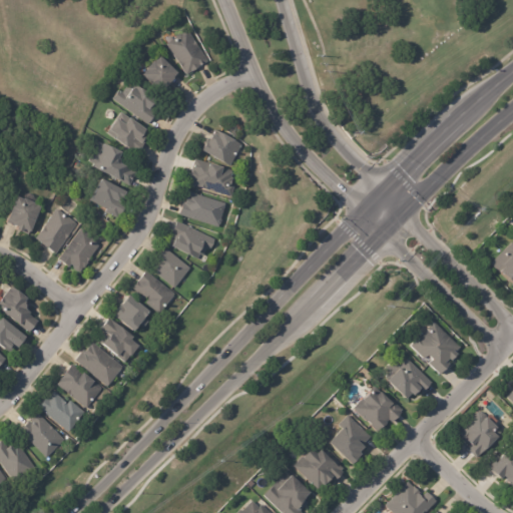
[(206,62),(206,63),(192,72),(191,71),(186,75),(166,44),(174,39),(174,37),(178,34),(181,35),(187,31),(206,59),(206,62)]
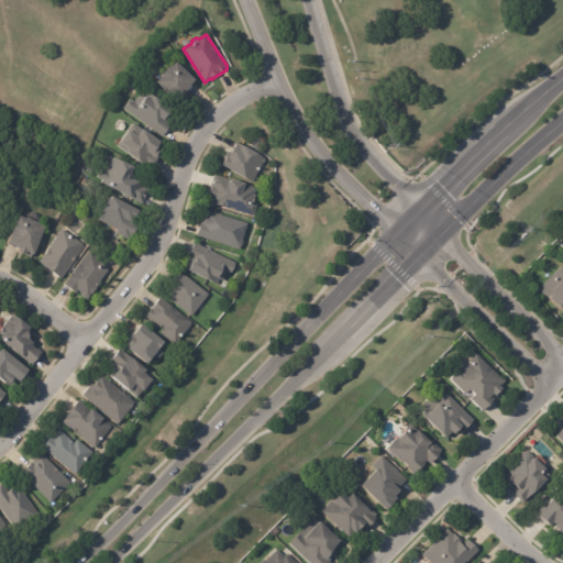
[(194,83),(190,87),(191,88),(176,103),(156,84),(162,77),(161,77),(169,68),(170,68),(176,63),(195,81),(194,83)]
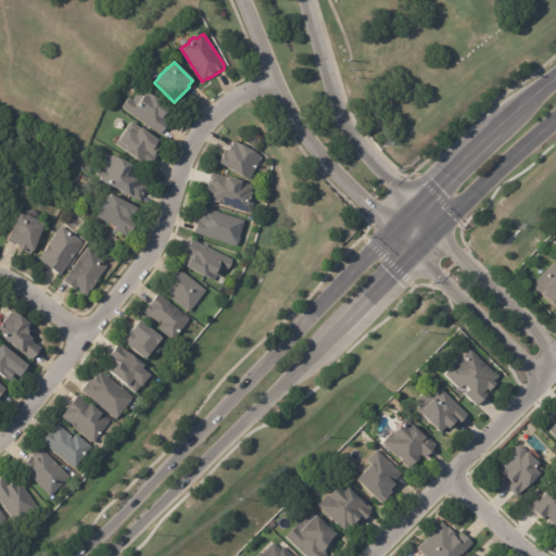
[(168,125),(161,136),(122,108),(128,99),(133,101),(141,89),(169,109),(166,114),(169,115),(165,121),(169,124),(168,125)]
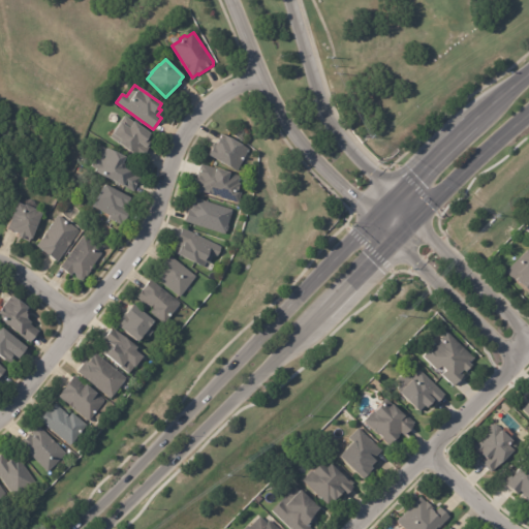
[(146,143),(145,145),(150,148),(141,160),(131,153),(131,154),(111,138),(120,124),(124,117),(151,135),(146,143)]
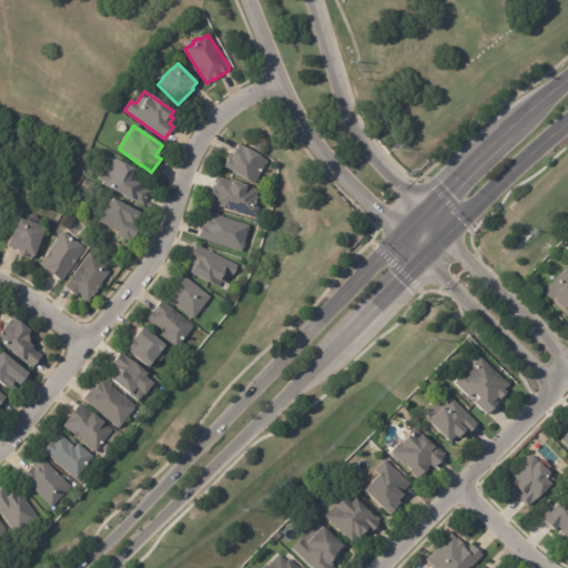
[(267,161),(254,185),(247,181),(247,182),(224,169),(230,159),(231,160),(239,145),(267,161)]
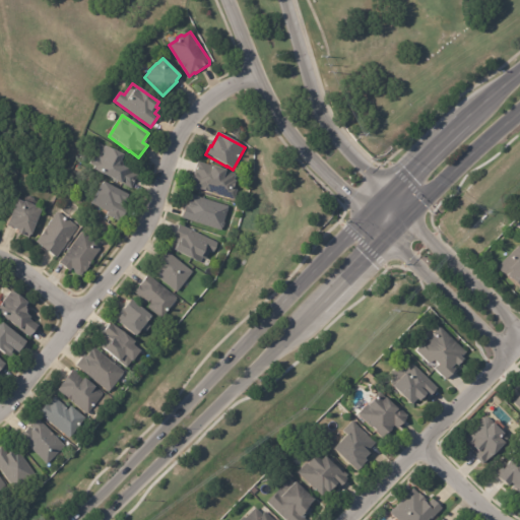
[(121,161),(122,165),(122,168),(128,171),(128,172),(132,174),(132,173),(138,176),(131,189),(122,185),(121,185),(101,175),(101,174),(93,171),(94,168),(90,166),(94,157),(99,159),(105,146),(124,155),(121,161)]
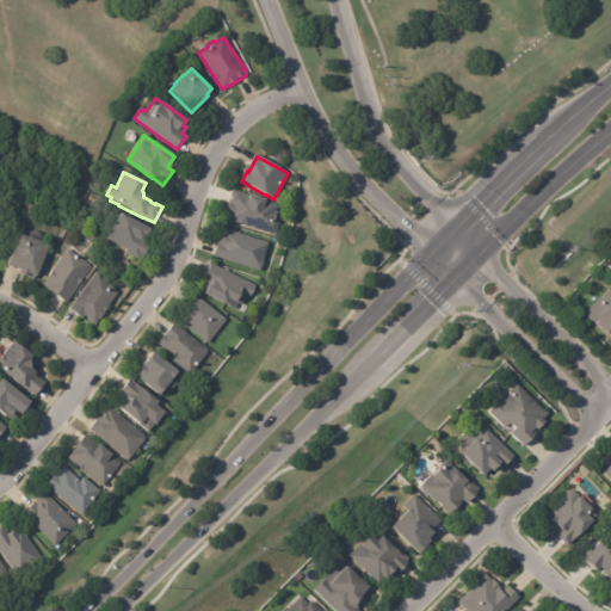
[(227,209),(233,191),(277,204),(275,213),(278,214),(276,222),(279,222),(276,236),(227,221),(229,215),(226,214),(227,209)]
